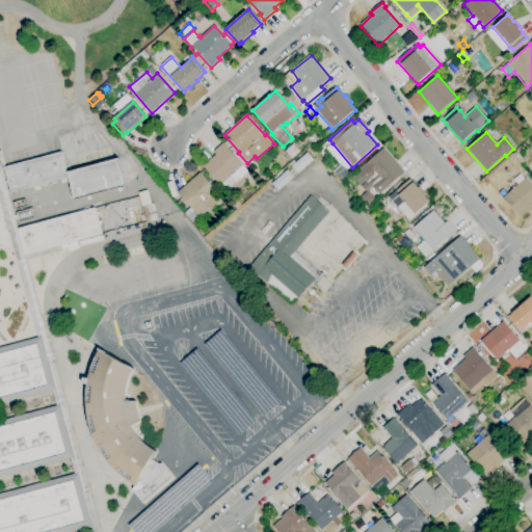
[(229,189),(223,183),(220,186),(203,166),(216,155),(213,152),(223,143),(248,173),(229,189)]
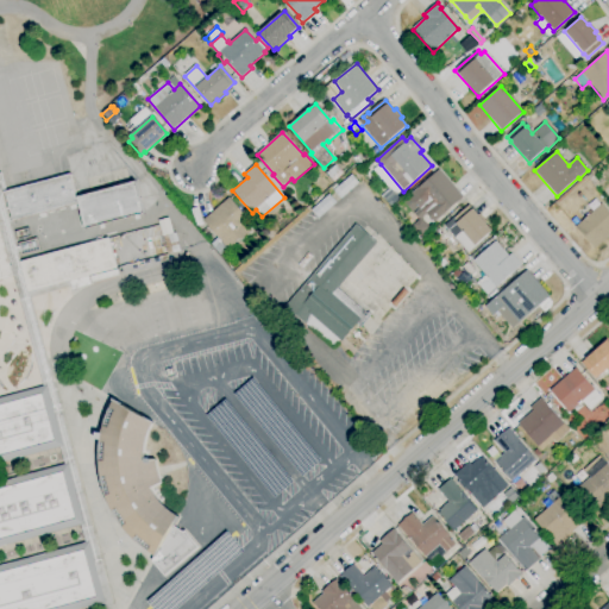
[(334,182),(327,174),(336,165),(343,174),(334,182)]
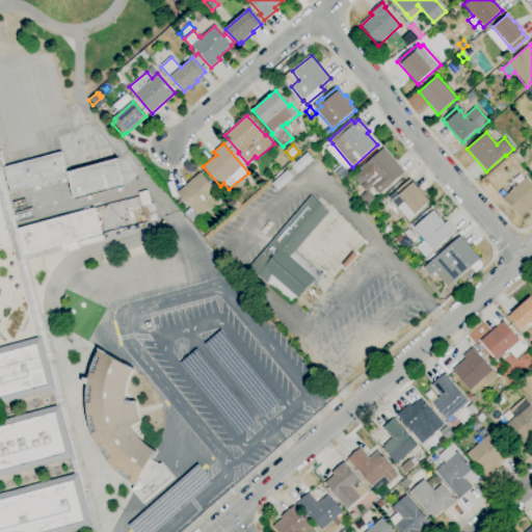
[(378,193),(373,187),(367,192),(362,186),(366,182),(356,171),(365,164),(366,164),(383,149),(404,171),(378,193)]
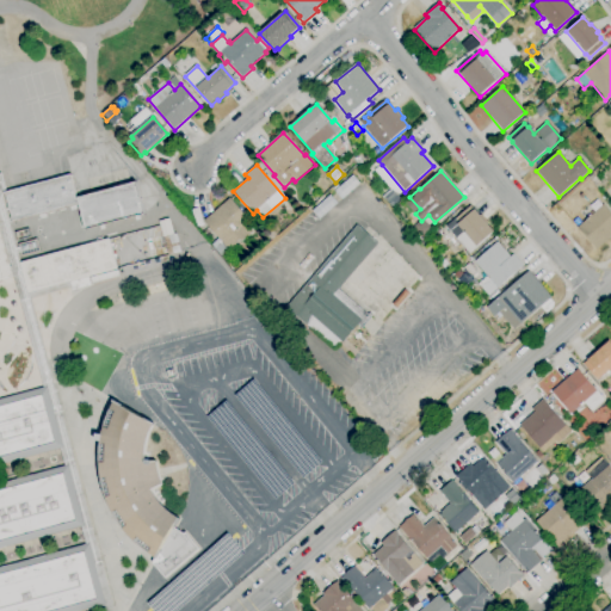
[(370,183),(365,177),(370,173),(375,179),(370,183)]
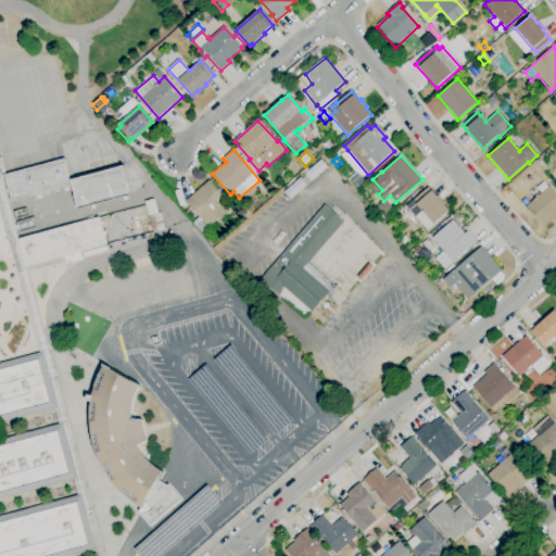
[(80,252),(83,260),(66,264),(65,262),(27,273),(103,553),(95,555),(93,552),(97,551),(81,495),(78,496),(74,480),(77,479),(62,424),(59,425),(54,408),(58,407),(43,353),(39,354),(12,253),(9,243),(10,242),(0,206),(0,159),(1,159),(5,173),(1,174),(1,176),(4,176),(4,177),(2,178),(19,240),(17,240),(25,267),(80,252)]
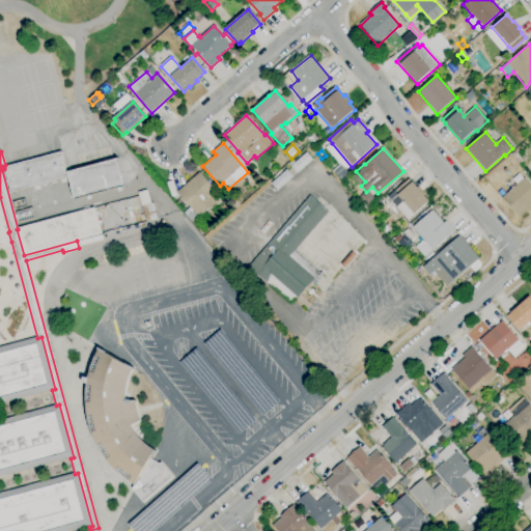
[(68,178),(10,194),(4,169),(4,168),(61,152),(66,173),(68,178)]
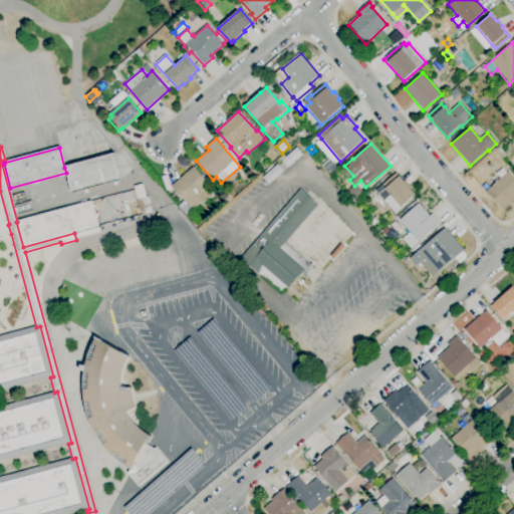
[(500,157),(496,152),(501,148),(505,152),(500,157)]
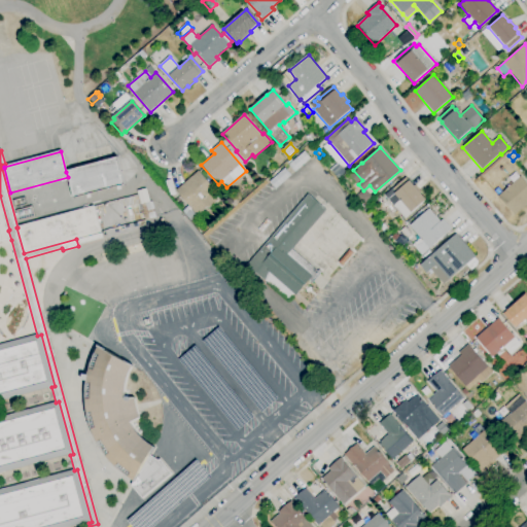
[(294,172),(288,166),(304,152),(310,159),(294,172)]
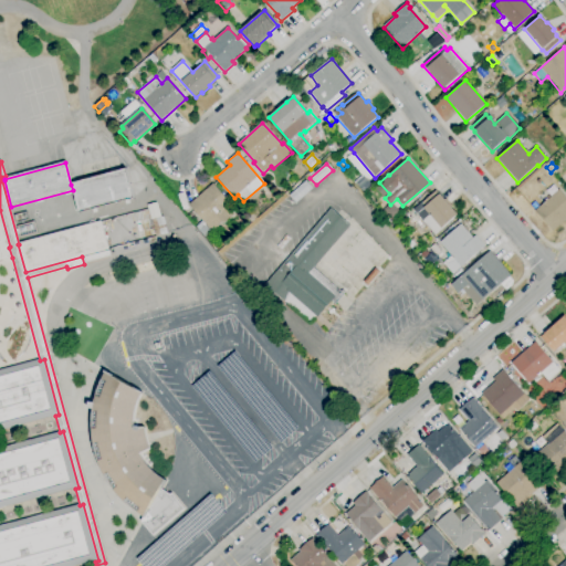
[(71,185),(126,169),(134,199),(79,213),(73,190),(71,185)]
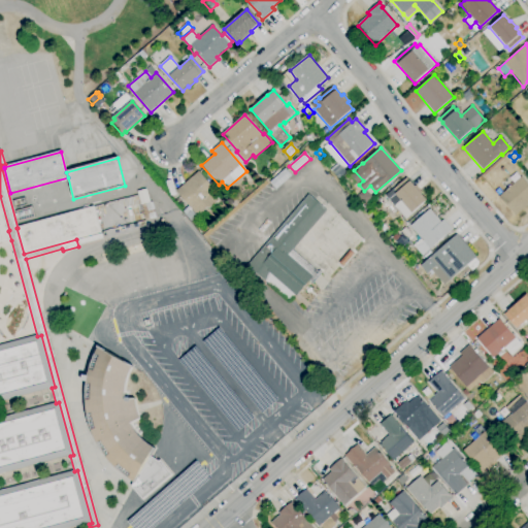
[(276,190),(270,183),(285,169),(291,176),(276,190)]
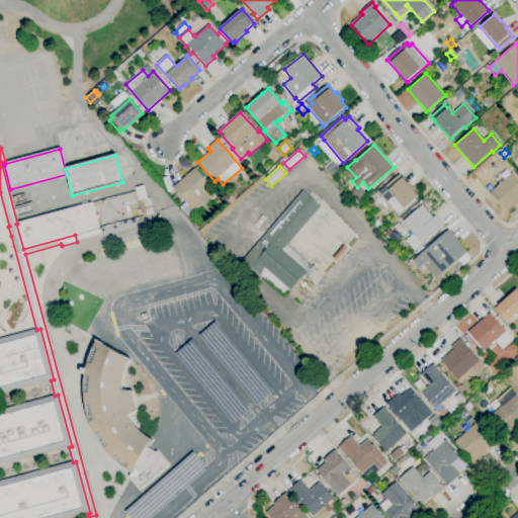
[(198,230),(181,209),(180,207),(186,202),(173,188),(194,168),(210,186),(206,189),(214,197),(204,205),(203,203),(191,214),(198,222),(200,221),(204,225),(198,230)]
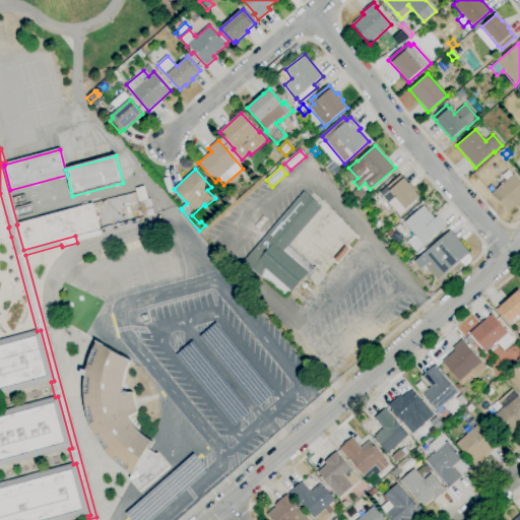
[(519,201),(507,213),(491,194),(492,193),(489,189),(492,186),(496,190),(513,175),(519,182),(519,201)]
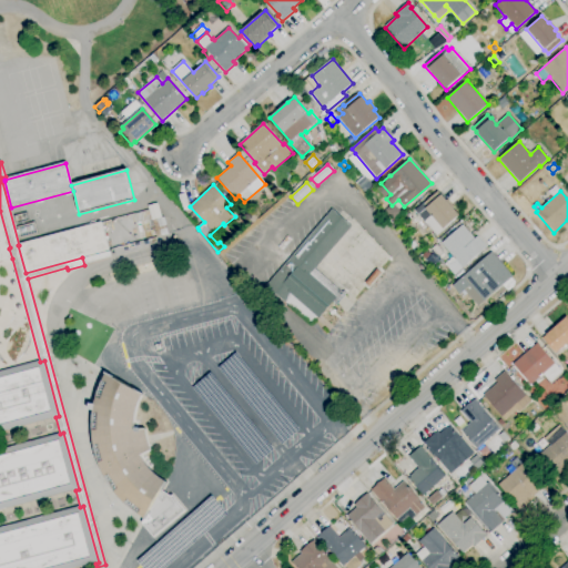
[(436,237),(415,211),(437,192),(438,193),(439,192),(446,201),(447,200),(454,208),(453,209),(459,216),(443,230),(444,231),(436,237)]
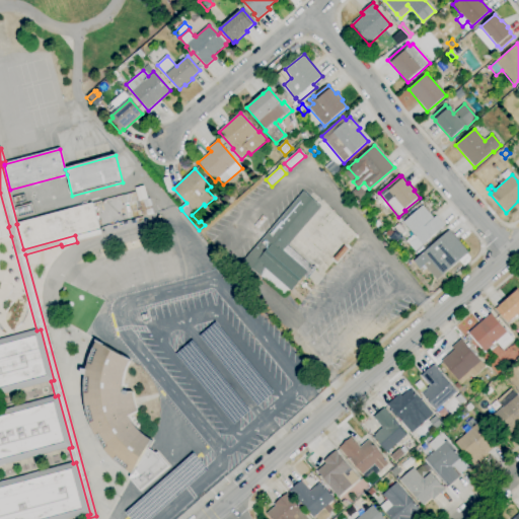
[(168,193),(163,178),(168,176),(173,191),(168,193)]
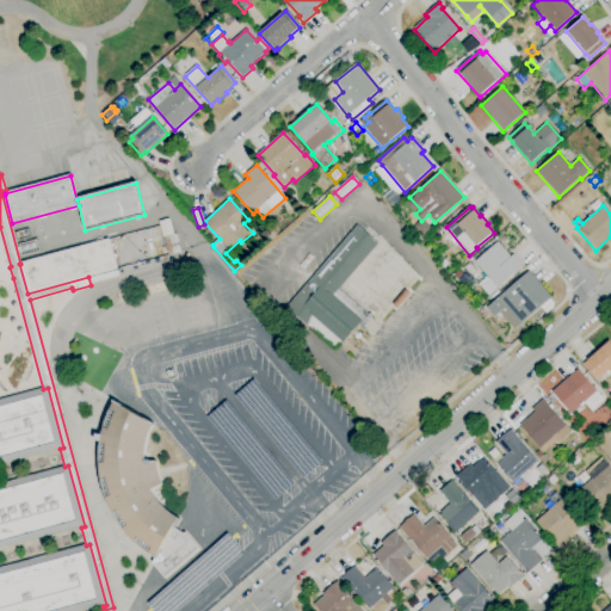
[(168,255),(165,239),(164,239),(159,222),(170,218),(174,235),(177,234),(181,252),(168,255)]
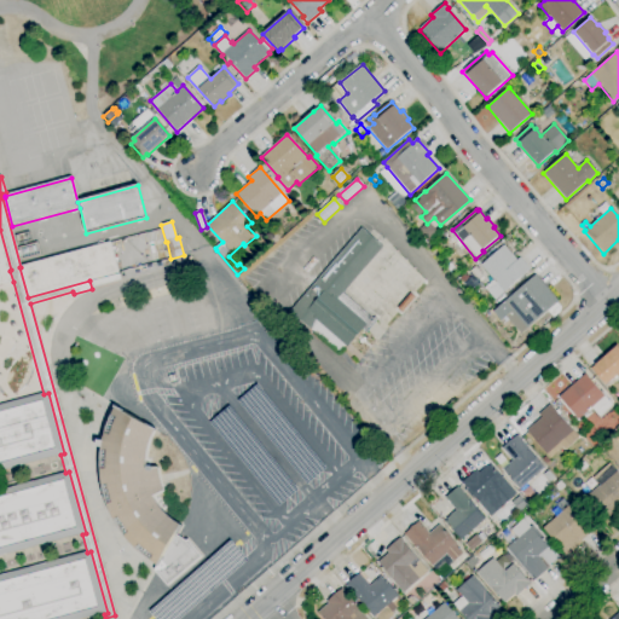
[(272,238),(267,232),(273,227),(278,233),(272,238)]
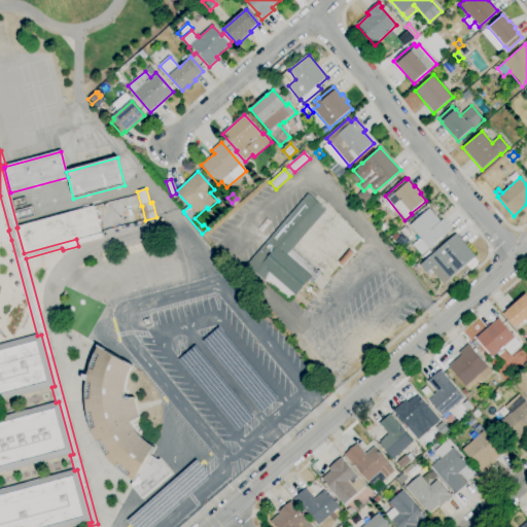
[(288,303),(268,284),(269,283),(266,280),(265,281),(246,266),(308,195),(326,210),(292,250),(317,272),(319,270),(321,273),(312,283),(309,281),(295,295),(293,294),(288,301),(289,301),(288,303)]
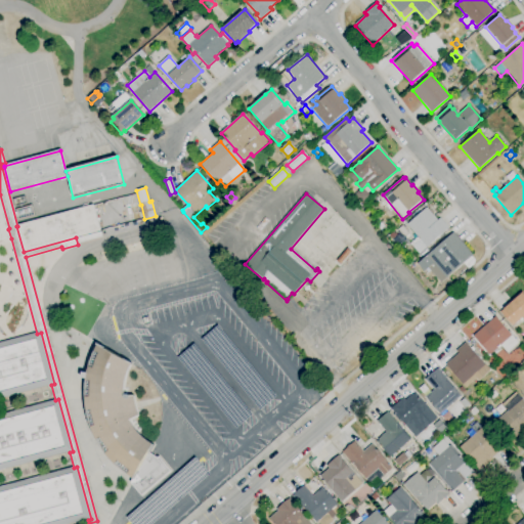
[(15,207),(13,200),(24,197),(26,204),(15,207)]
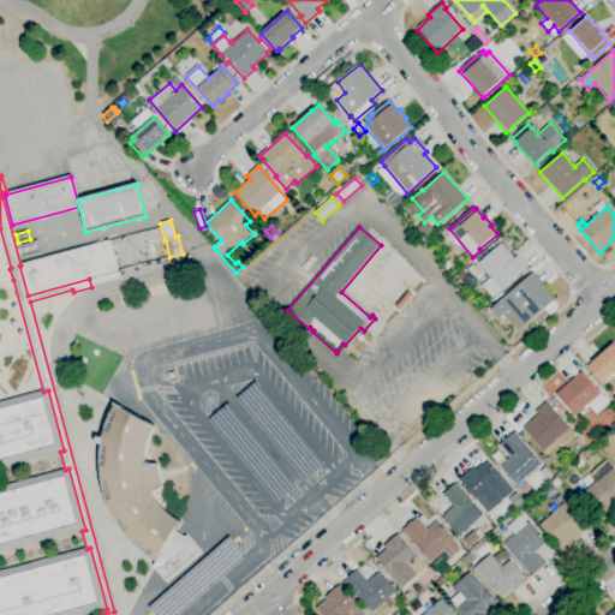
[(22,258),(19,246),(37,242),(40,254),(22,258)]
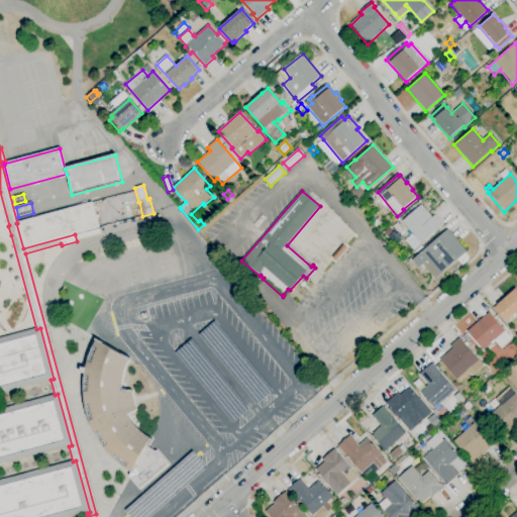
[(17,223),(92,203),(100,229),(101,229),(102,233),(77,240),(76,234),(75,234),(23,248),(16,223),(17,223)]
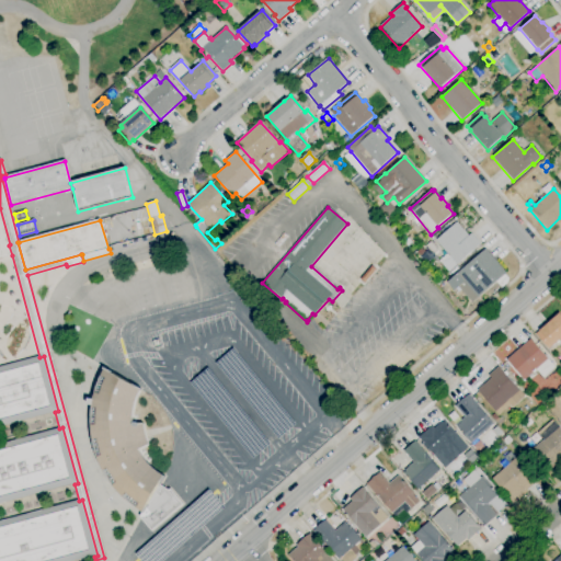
[(449,272),(439,261),(447,254),(436,241),(457,222),(469,236),(471,233),(481,244),(449,272)]
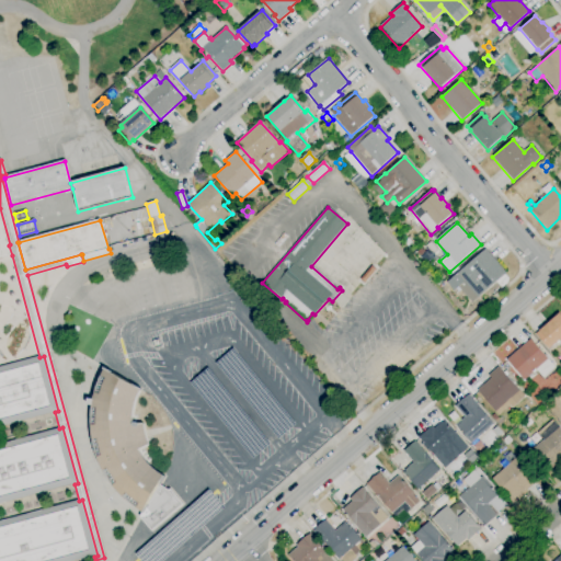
[(471,304),(458,287),(454,292),(447,283),(484,249),(506,274),(505,275),(508,278),(507,283),(501,288),(495,282),(471,304)]
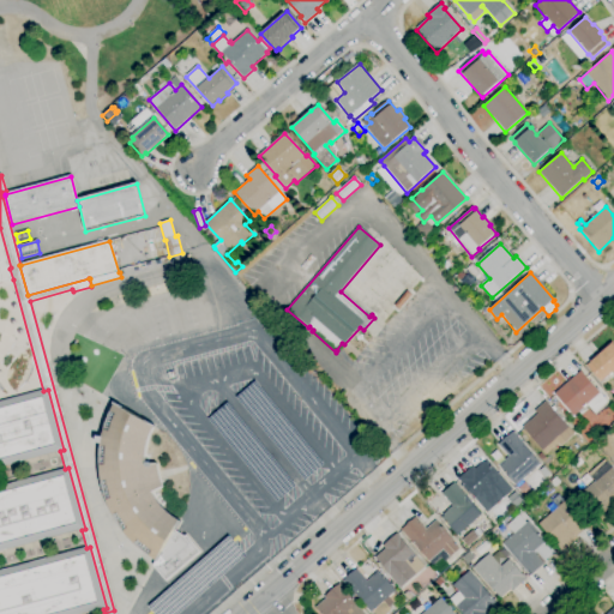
[(600,383),(585,366),(590,362),(612,343),(613,345),(613,371),(606,379),(605,378),(600,383)]
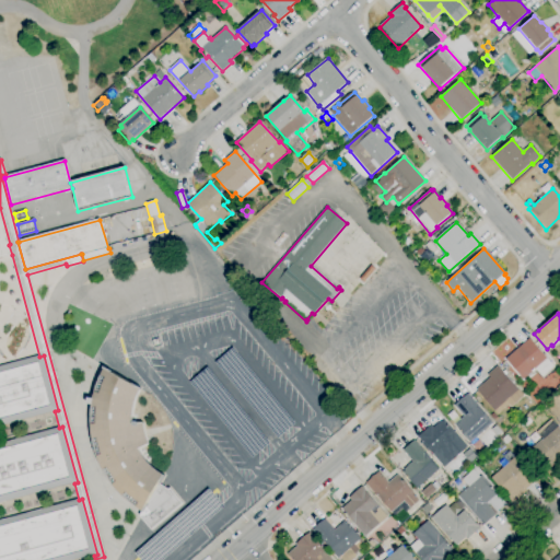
[(523,380),(505,360),(529,339),(553,366),(543,377),(536,371),(534,373),(533,373),(529,376),(528,375),(523,380)]
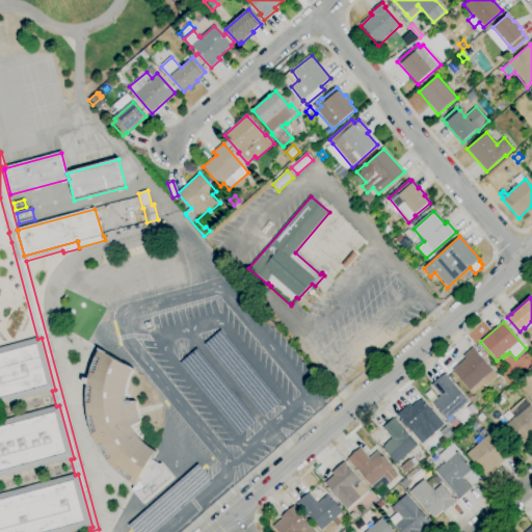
[(222,331),(206,346),(266,417),(282,403),(222,331)]
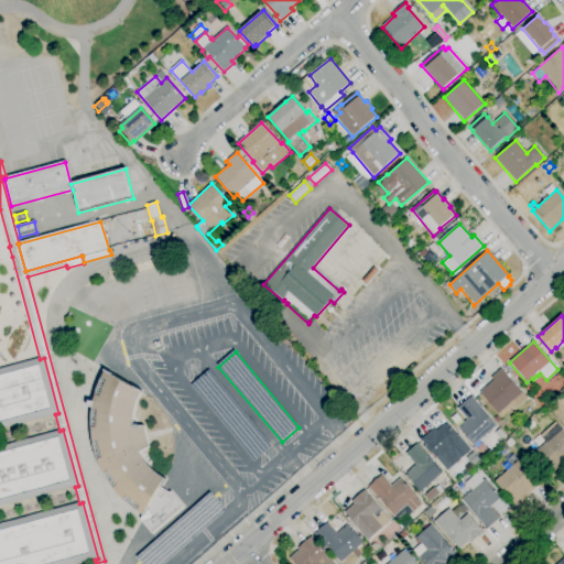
[(58,413),(55,414),(0,429),(0,369),(40,359),(44,358),(58,413)]
